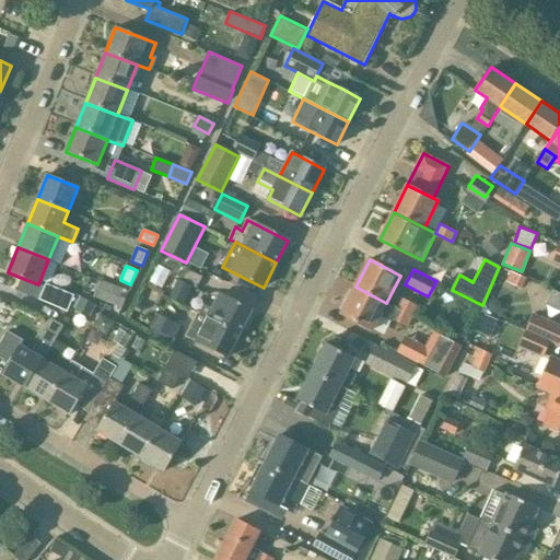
[(508,281),(521,288),(525,279),(511,273),(508,281)]
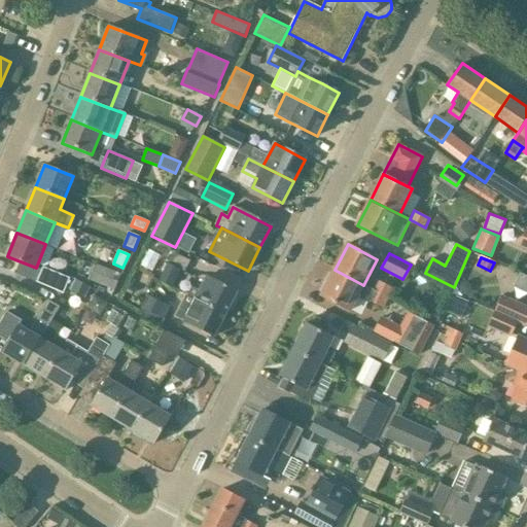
[(102,285),(109,269),(96,265),(90,280),(102,285)]
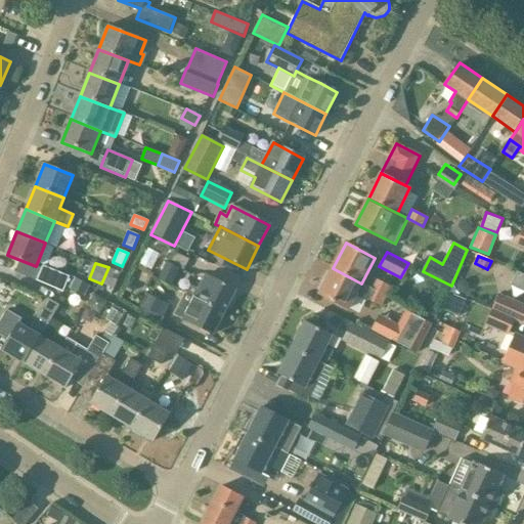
[(159,279),(172,286),(179,271),(167,264),(159,279)]
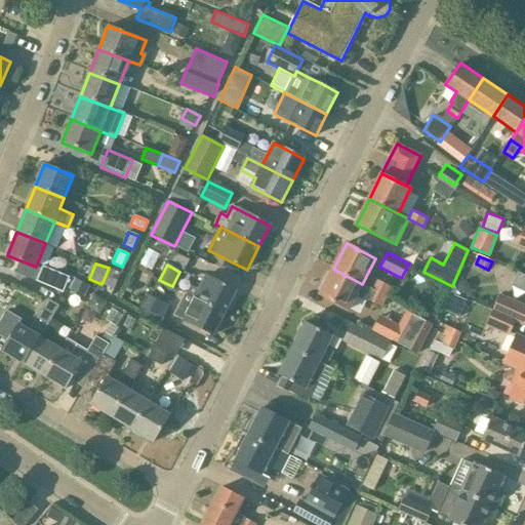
[(121,273),(109,268),(102,284),(115,289),(121,273)]
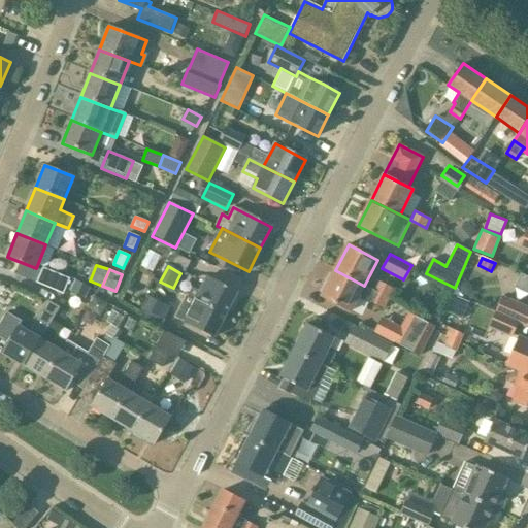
[(390,298),(375,291),(364,286),(335,270),(322,296),(351,311),(358,296),(369,302),(370,300),(385,307),(390,298)]
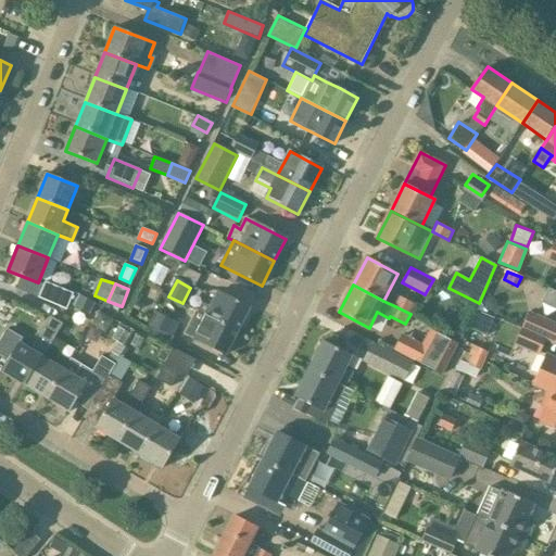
[(47,301),(68,310),(74,295),(53,287),(47,301)]
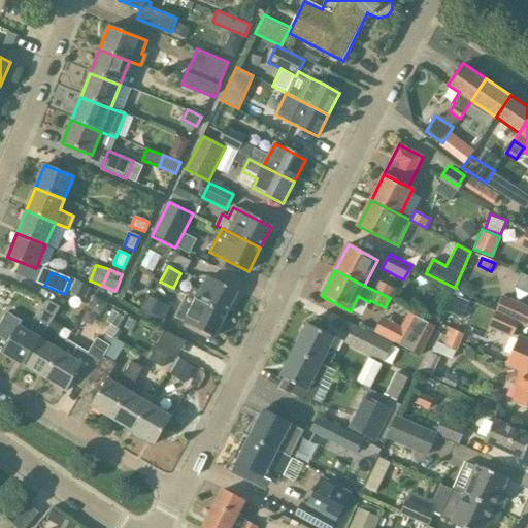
[(192,288),(189,295),(227,315),(237,293),(206,277),(200,291),(192,288)]
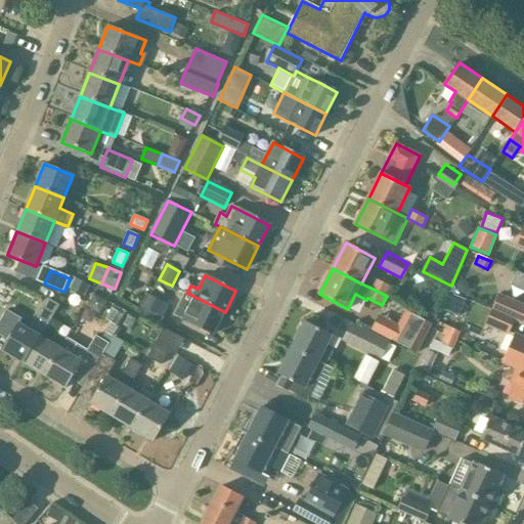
[(377,279),(373,289),(387,296),(391,288),(377,279)]
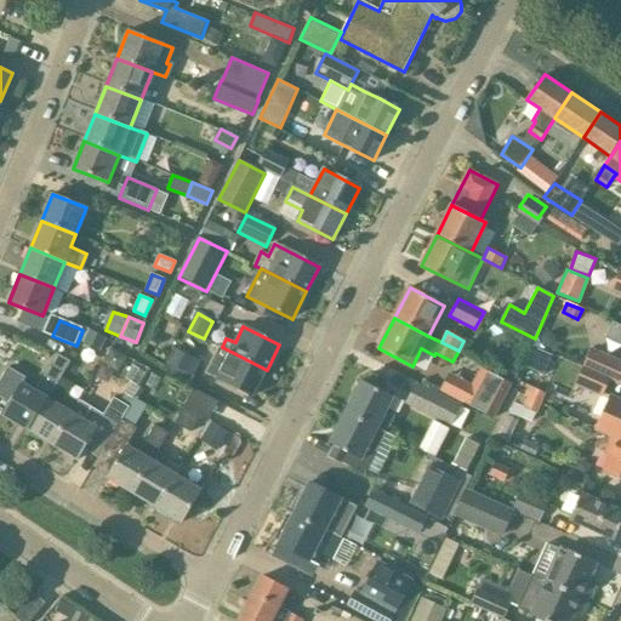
[(543,374),(552,353),(535,346),(527,365),(543,374)]
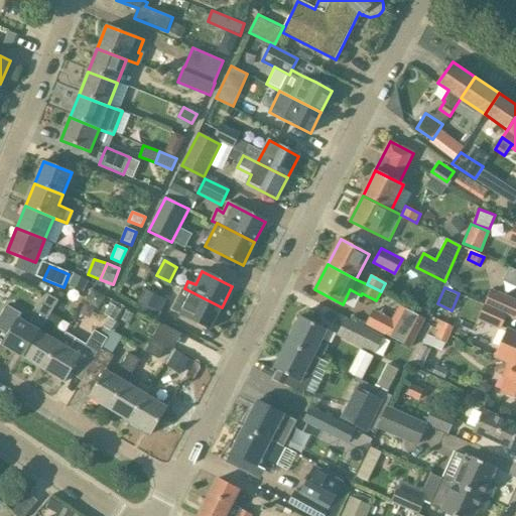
[(222,307),(184,288),(183,288),(172,310),(211,330),(222,307)]
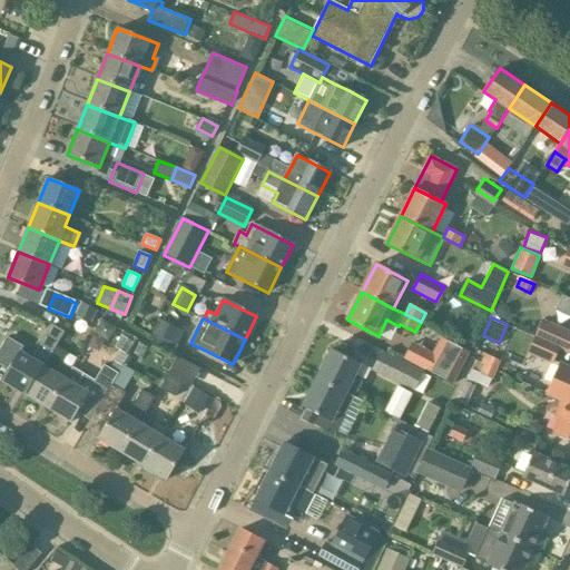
[(536,336),(560,347),(569,351),(569,332),(542,320),(536,336)]
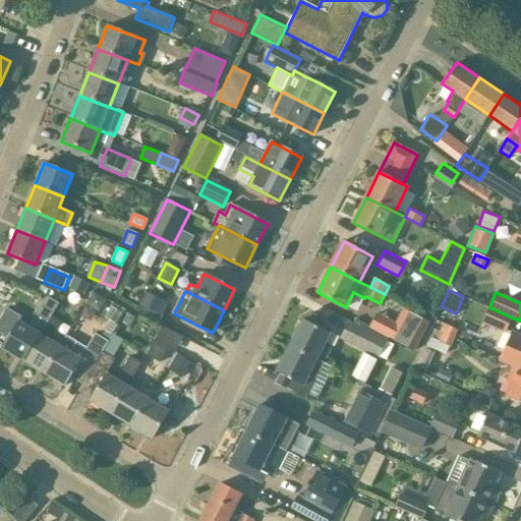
[(35,319),(29,328),(18,322),(21,316),(7,307),(0,319),(0,332),(8,337),(2,348),(23,360),(40,335),(46,325),(55,310),(59,302),(47,295),(34,317),(35,319)]
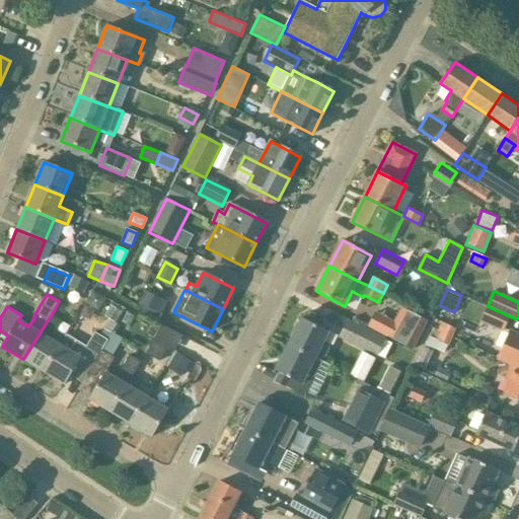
[(144,305),(162,314),(167,303),(149,294),(144,305)]
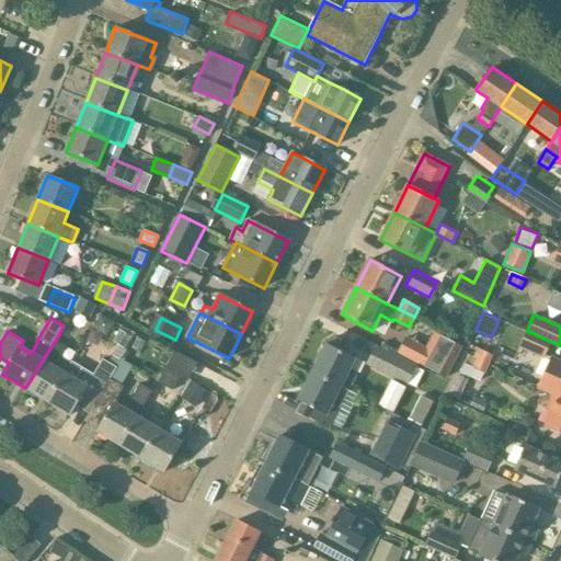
[(446,377),(462,343),(434,329),(418,363),(446,377)]
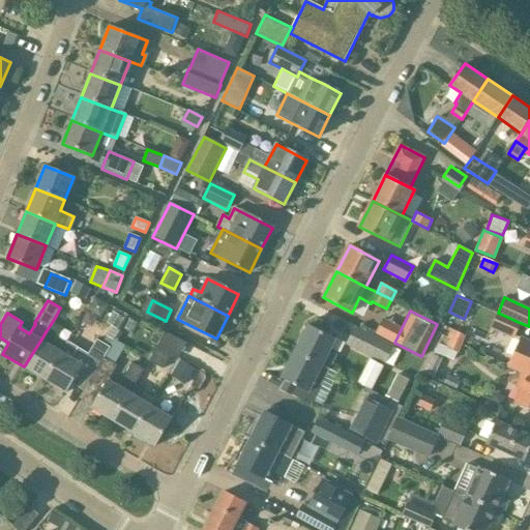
[(514,337),(521,323),(498,313),(492,327),(514,337)]
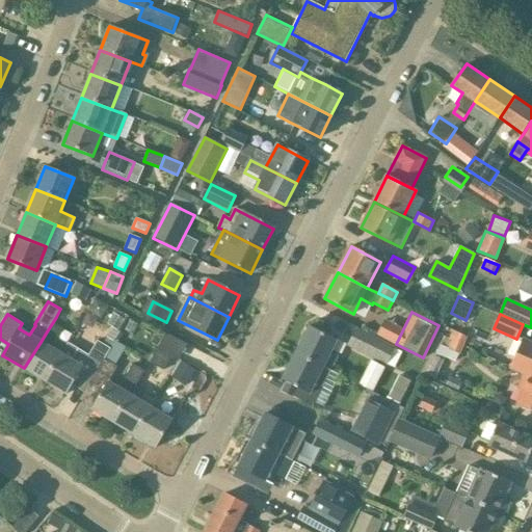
[(310,326),(296,352),(330,370),(337,358),(337,352),(331,350),(337,340),(326,334),(330,325),(319,319),(314,328),(310,326)]
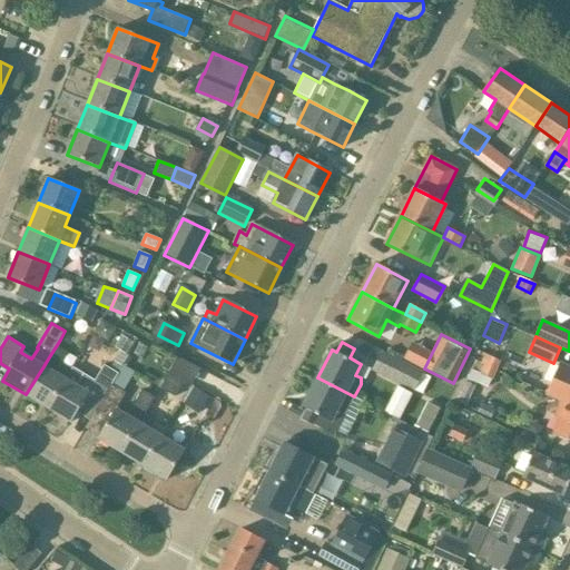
[(374,371),(414,390),(423,370),(383,351),(374,371)]
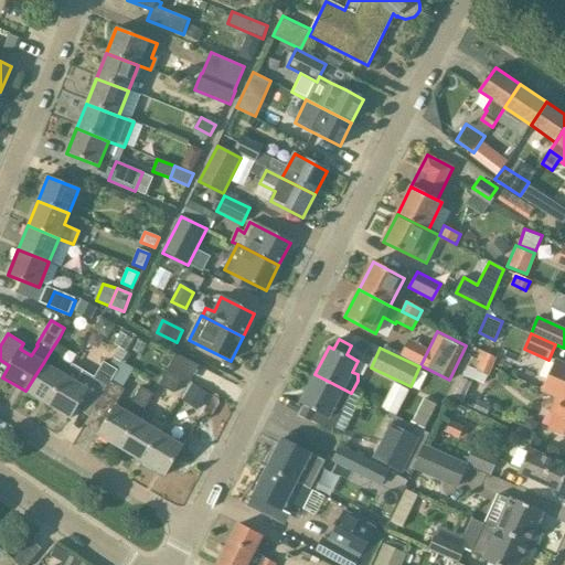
[(477,361),(490,368),(494,358),(481,352),(477,361)]
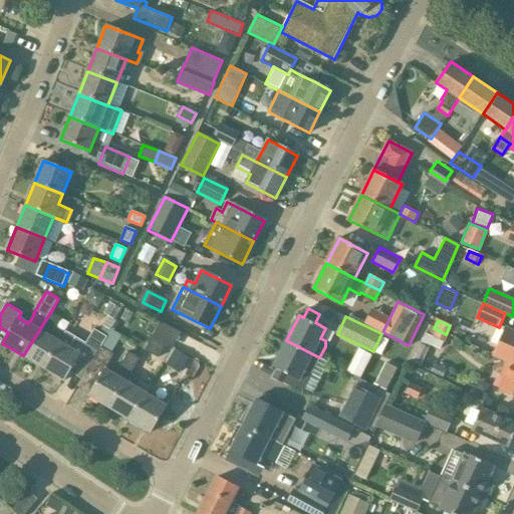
[(49,336),(39,330),(23,355),(43,367),(64,333),(54,327),(49,336)]
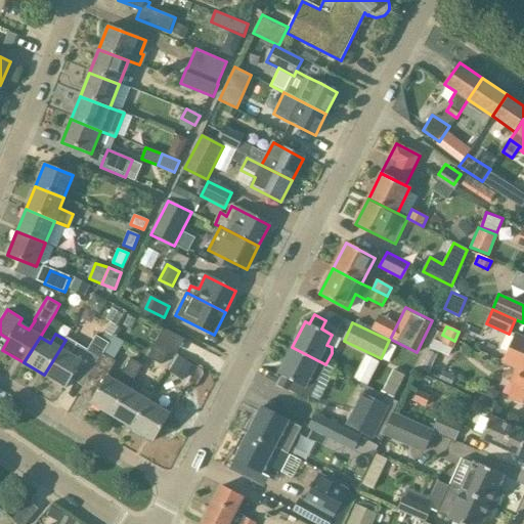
[(503,361),(516,367),(523,370),(523,337),(515,334),(503,361)]
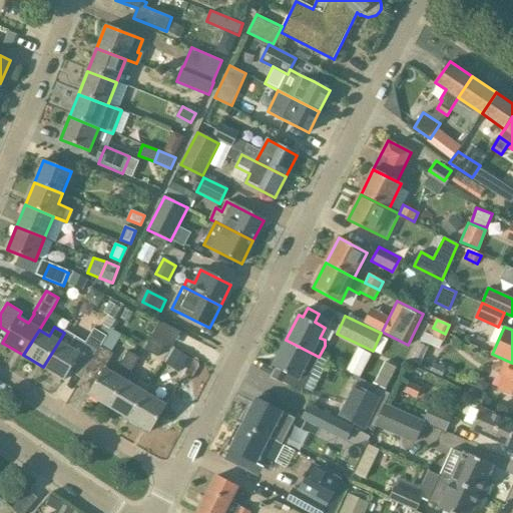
[(445,334),(433,328),(430,336),(442,341),(445,334)]
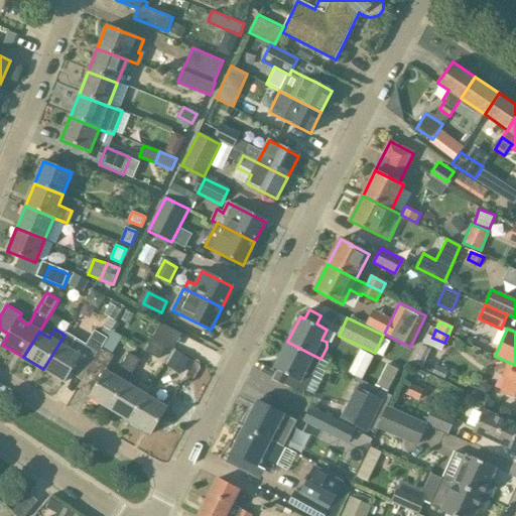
[(81,356),(92,363),(101,348),(107,338),(96,332),(87,346),(77,340),(71,351),(59,344),(65,335),(43,369),(65,382),(81,356)]
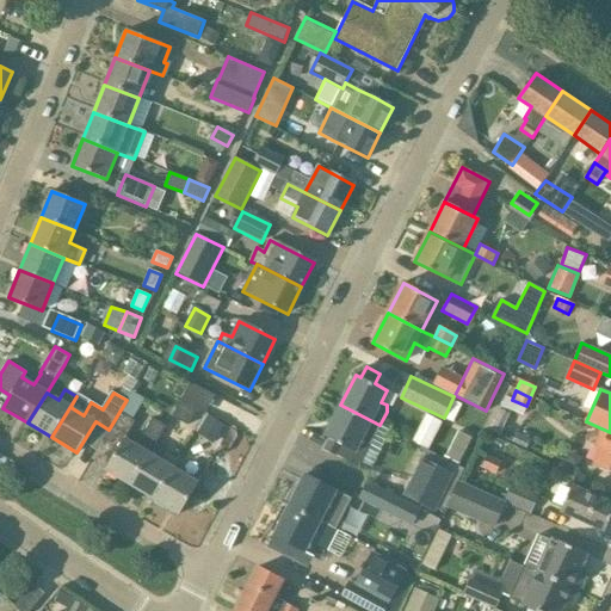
[(187,427),(197,411),(181,402),(172,419),(187,427)]
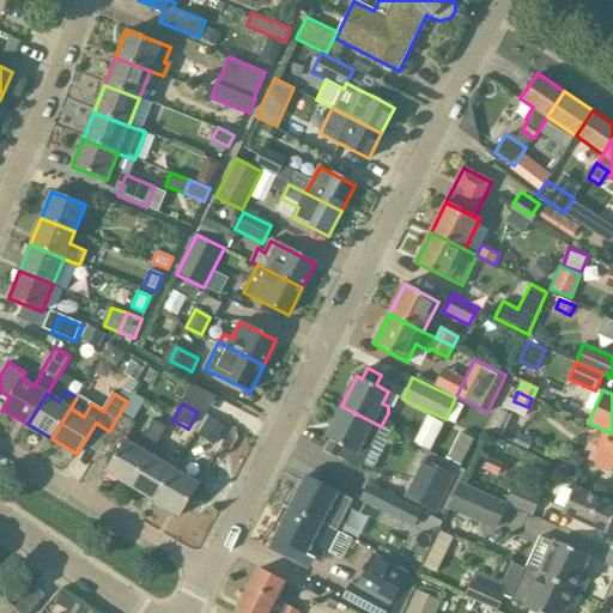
[(381,426),(341,406),(326,437),(332,439),(326,450),(339,457),(345,447),(357,453),(363,441),(371,445),(381,426)]
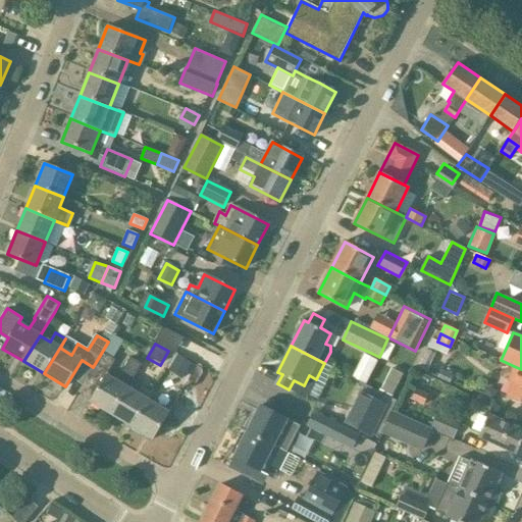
[(93,367),(106,375),(114,360),(102,352),(93,367)]
